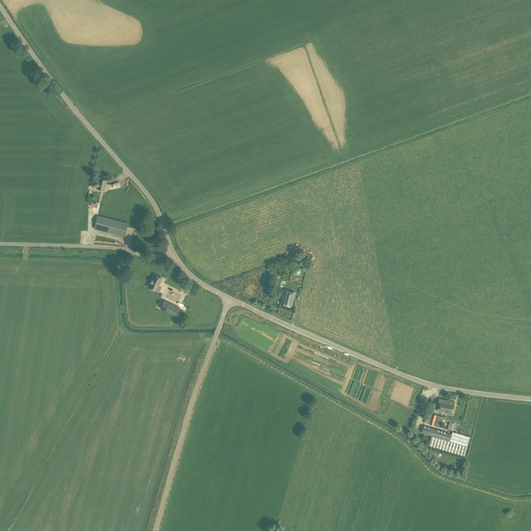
[(107,179),(99,177),(99,179),(93,178),(92,187),(95,188),(104,190),(107,179)]
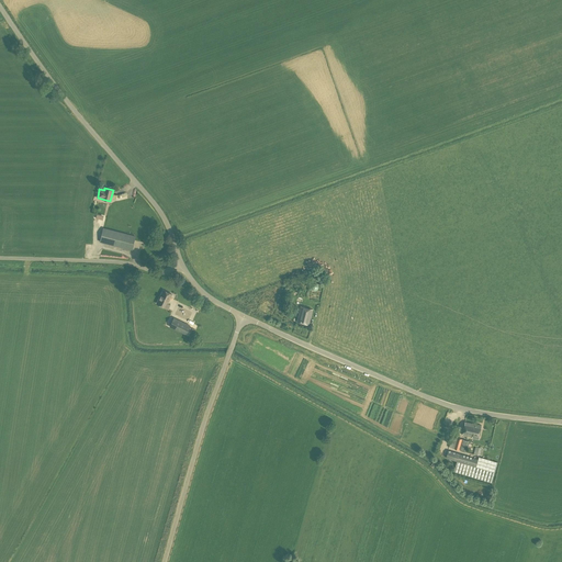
[(132,249),(135,236),(103,228),(100,242),(132,249)]
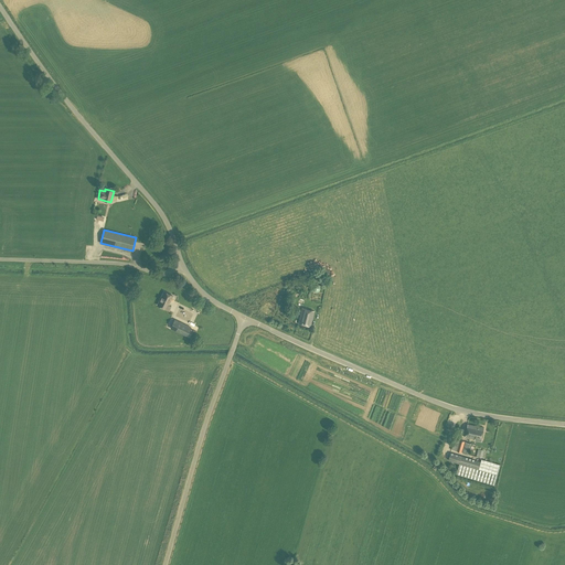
[(169,310),(171,306),(168,305),(172,296),(163,291),(157,305),(166,309),(167,309),(169,310)]
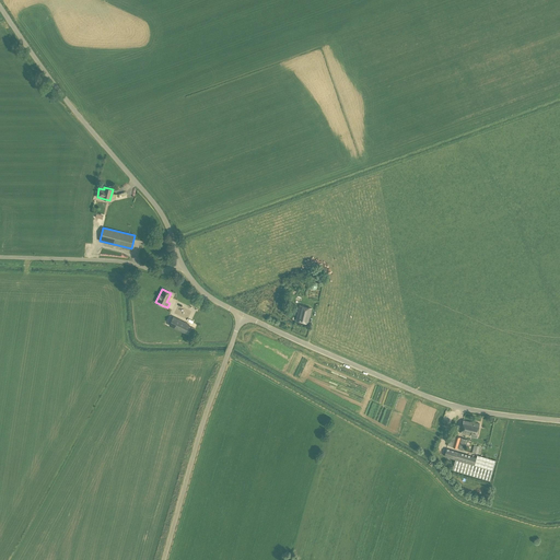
[(307,323),(312,308),(299,305),(295,321),(307,323)]
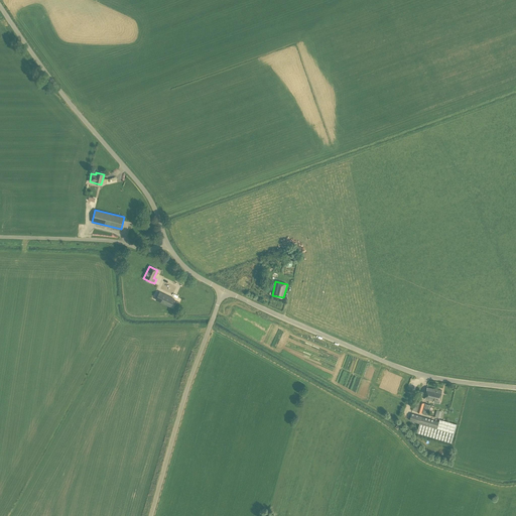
[(170,307),(174,298),(159,291),(155,299),(170,307)]
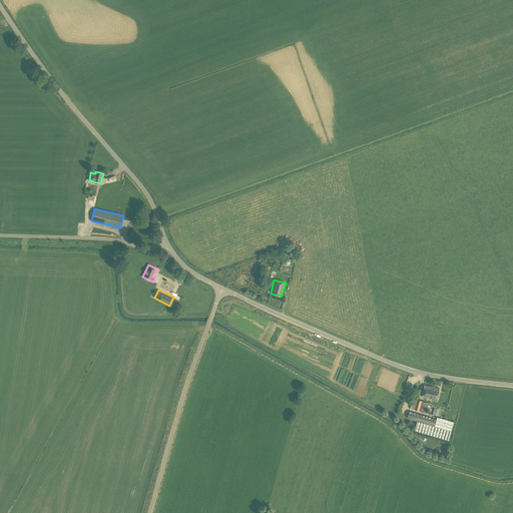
[(437,401),(439,388),(425,385),(422,397),(431,399),(431,400),(437,401)]
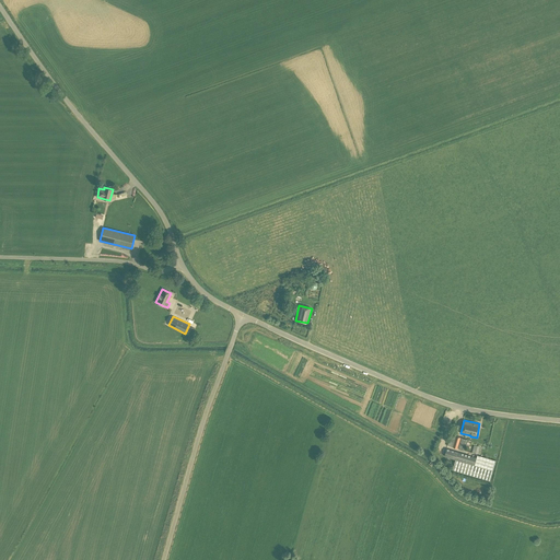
[(461,438),(456,436),(458,424),(453,423),(451,434),(455,436),(451,435),(447,445),(457,448),(461,438)]
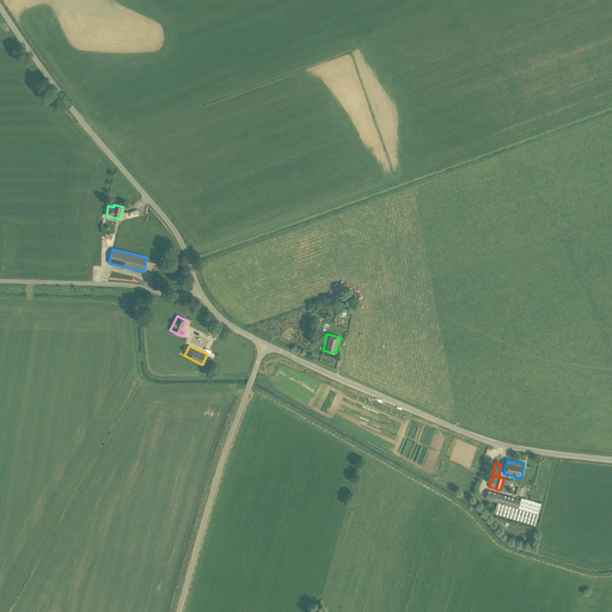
[(507,493),(510,481),(503,478),(501,490),(507,493)]
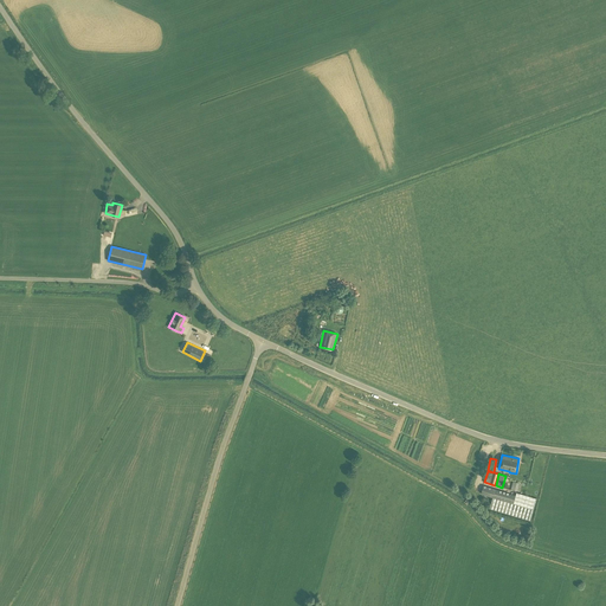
[(515,495),(483,485),(481,494),(492,497),(489,508),(530,520),(536,498),(516,492),(515,495)]
